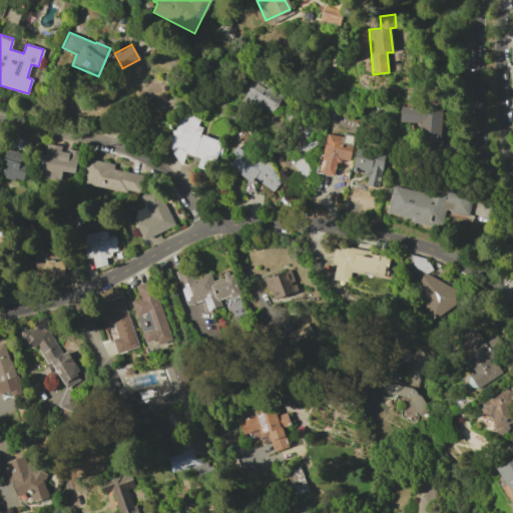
[(275,111),(282,93),(249,81),(243,100),(275,111)]
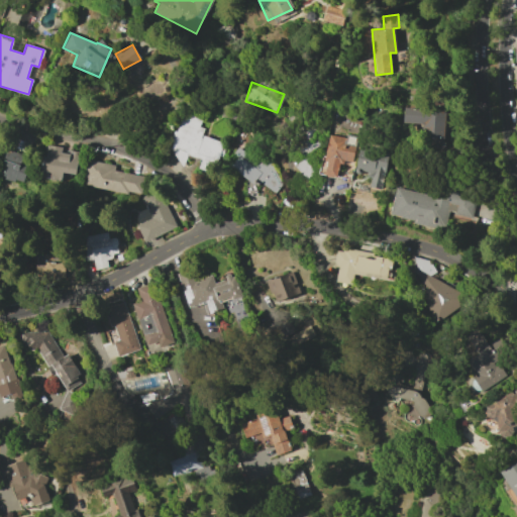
[(445,109),(404,108),(403,123),(423,124),(422,148),(443,149),(445,109)]
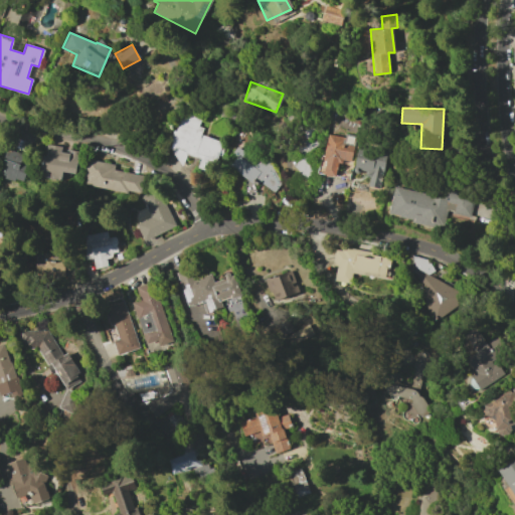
[(167,154),(184,159),(185,154),(199,159),(197,168),(212,172),(221,141),(200,135),(202,127),(198,126),(200,118),(179,112),(167,154)]
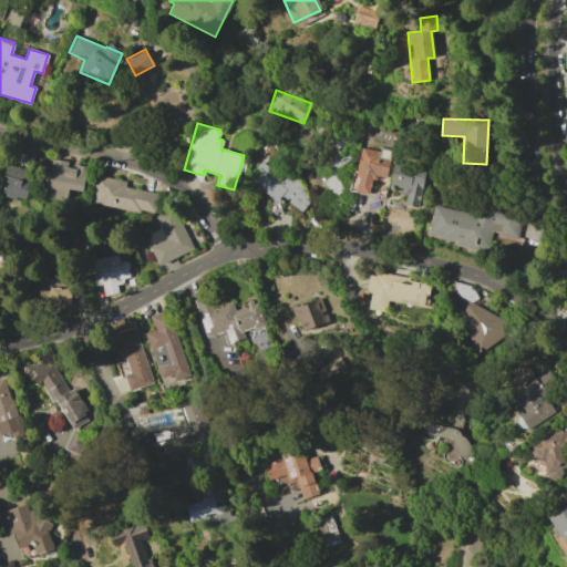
[(322,183),(336,197),(344,188),(332,175),(351,158),(341,148),(343,146),(341,144),(322,161),(333,173),(322,183)]
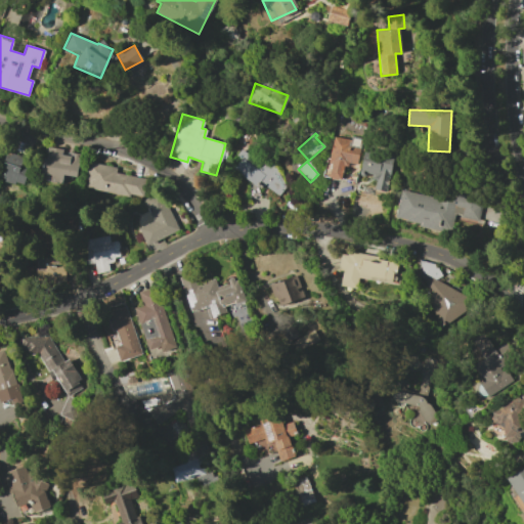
[(357,165),(360,140),(332,136),(325,178),(341,180),(343,163),(357,165)]
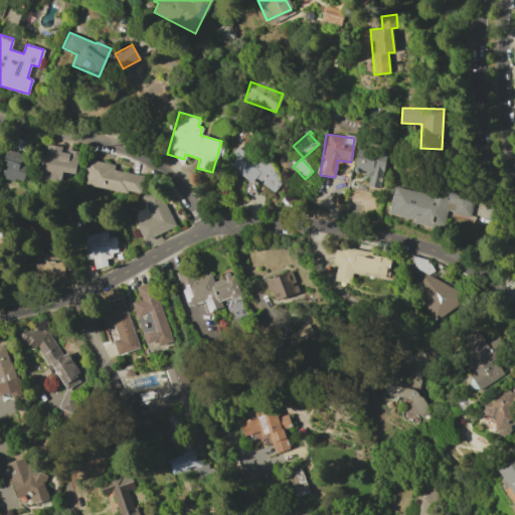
[(74,174),(78,153),(60,150),(61,147),(46,144),(40,177),(60,180),(61,171),(74,174)]
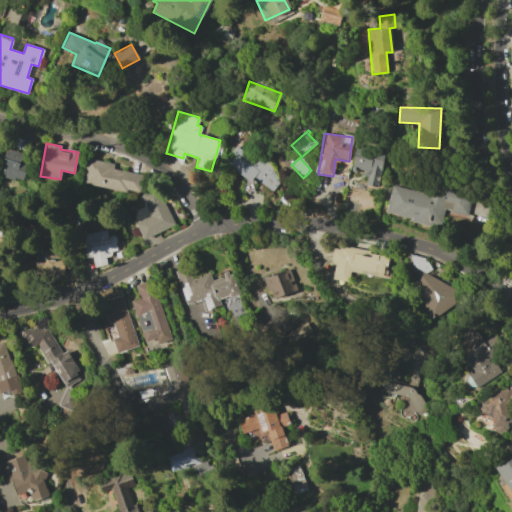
[(250,181),(252,177),(273,190),(282,176),(236,146),(224,164),(250,181)]
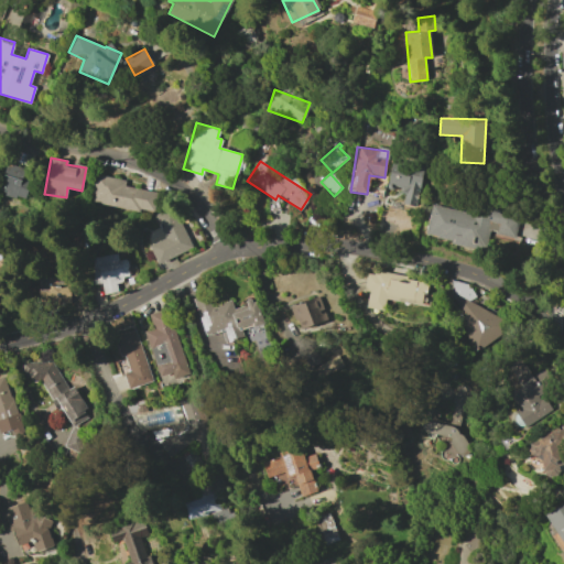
[(415,206),(423,167),(392,161),(386,188),(404,193),(402,204),(415,206)]
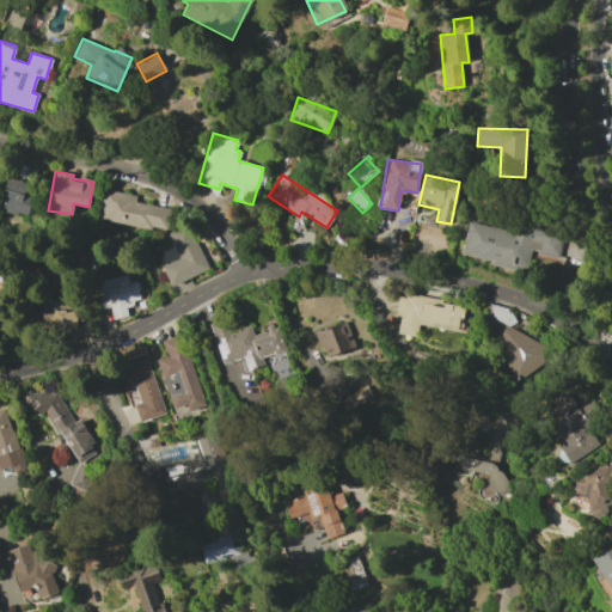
[(0,202),(0,208),(25,216),(35,184),(7,177),(0,202)]
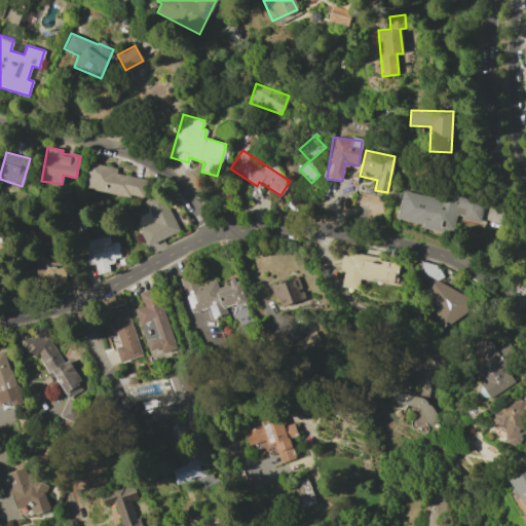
[(148,177),(91,165),(86,189),(143,200),(148,177)]
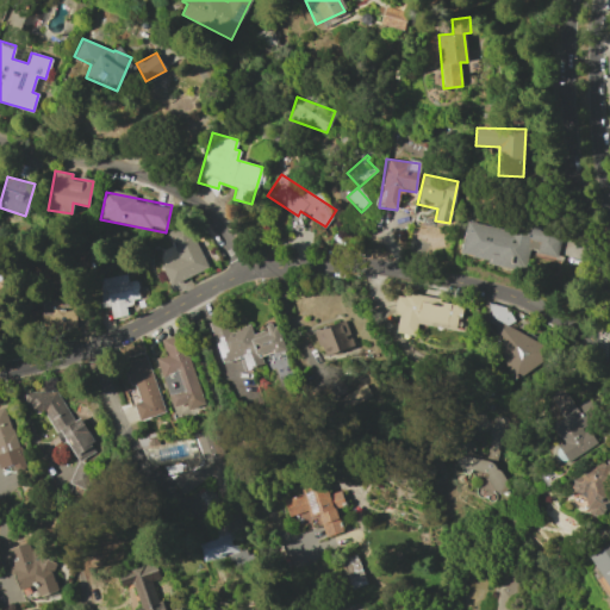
[(556,256),(561,236),(467,217),(459,256),(526,269),(529,251),(556,256)]
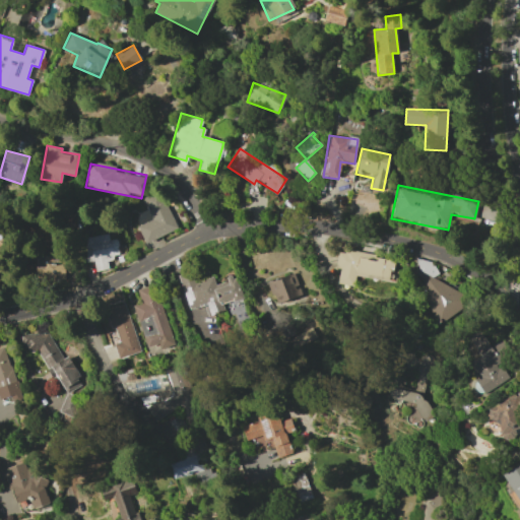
[(178,228),(158,191),(142,200),(152,219),(137,228),(146,244),(178,228)]
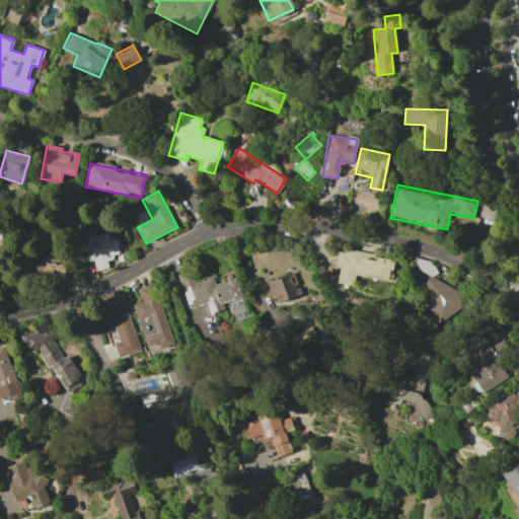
[(85,261),(93,261),(93,270),(106,270),(106,257),(118,256),(117,238),(107,239),(107,234),(84,235),(85,261)]
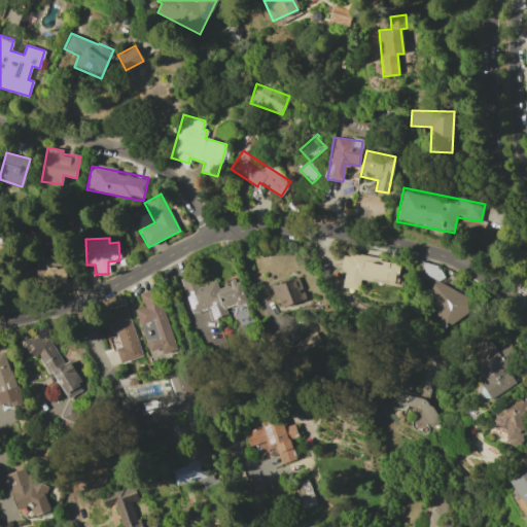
[(394,285),(398,261),(343,253),(340,273),(345,273),(342,287),(358,290),(360,280),(394,285)]
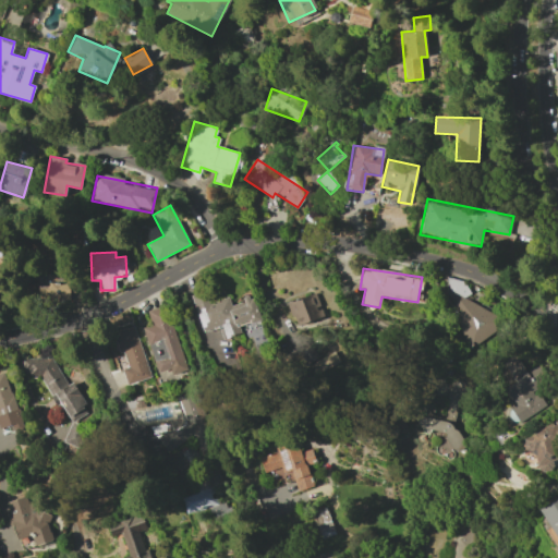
[(70,302),(69,279),(61,279),(60,274),(38,275),(39,303),(70,302)]
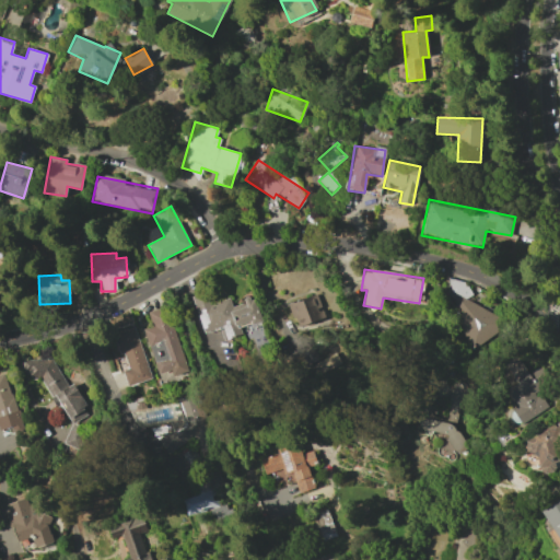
[(498,330),(474,293),(470,295),(457,275),(443,283),(447,290),(440,295),(473,347),(498,330)]
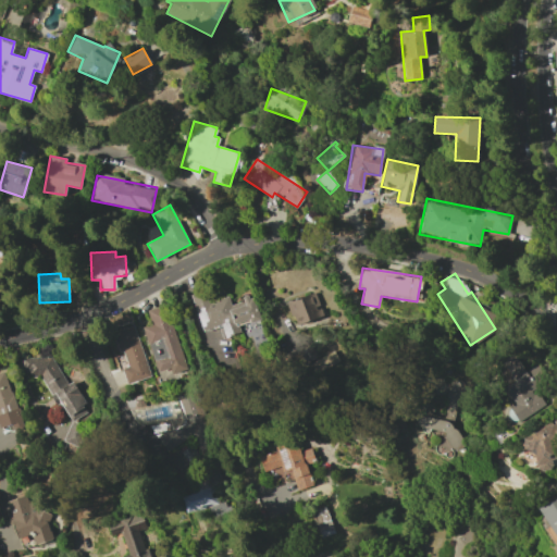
[(192,295),(201,331),(218,325),(222,338),(240,333),(238,326),(260,320),(252,295),(243,298),(244,300),(231,305),(227,295),(209,301),(206,291),(192,295)]
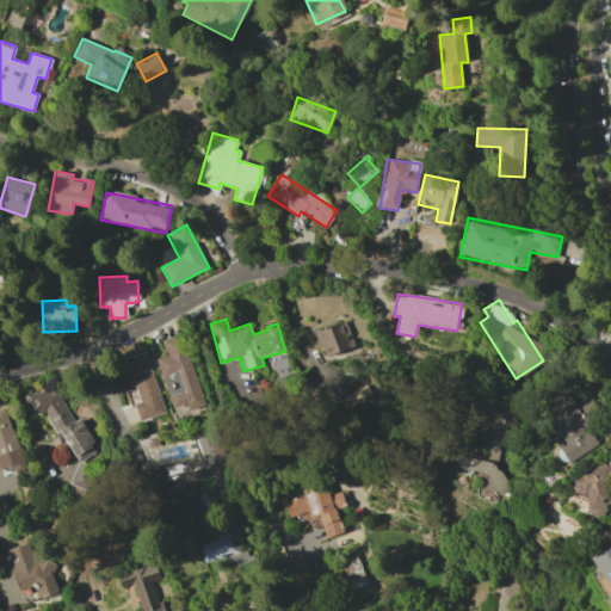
[(326,358),(355,346),(344,320),(315,332),(326,358)]
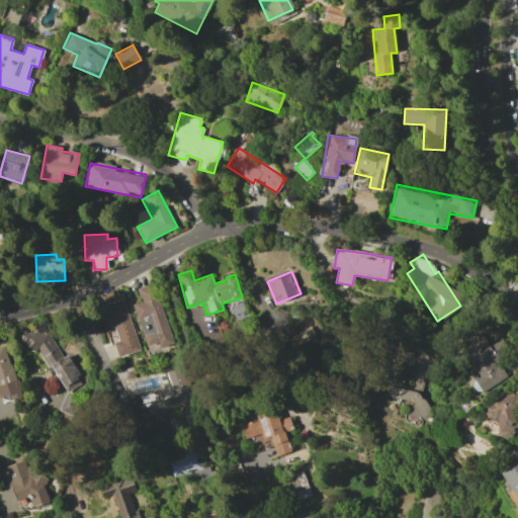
[(174,343),(152,282),(136,288),(141,301),(132,305),(147,346),(158,343),(160,348),(174,343)]
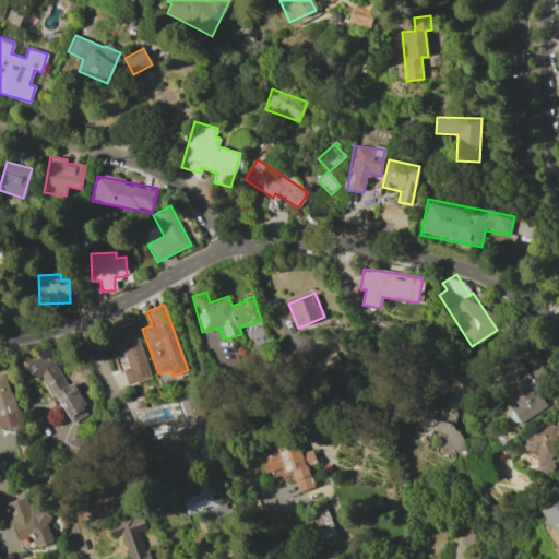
[(151,378),(133,323),(111,331),(119,353),(122,352),(128,368),(122,370),(127,385),(151,378)]
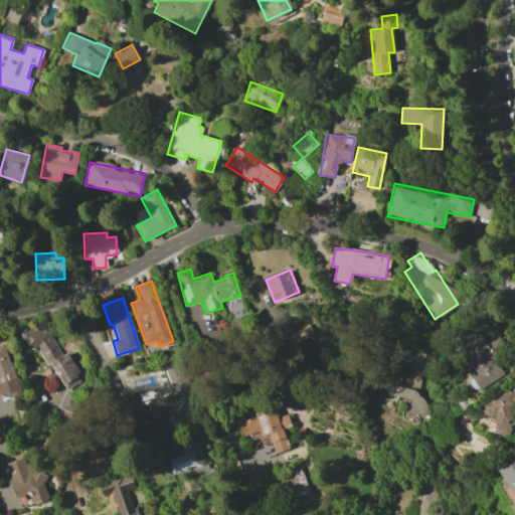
[(61,356),(44,325),(22,337),(29,349),(35,346),(51,375),(56,373),(65,389),(81,380),(66,353),(61,356)]
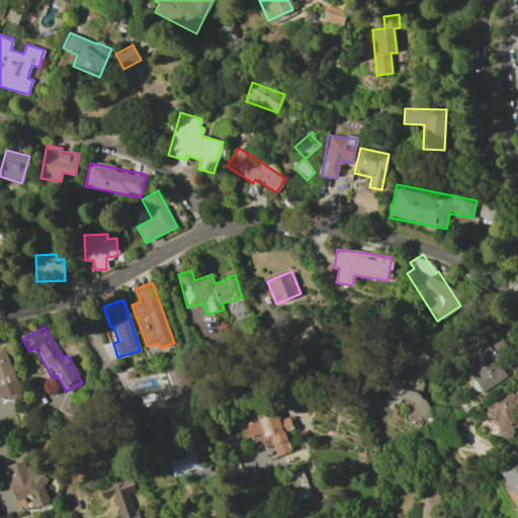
[(284,337),(287,347),(315,338),(312,328),(284,337)]
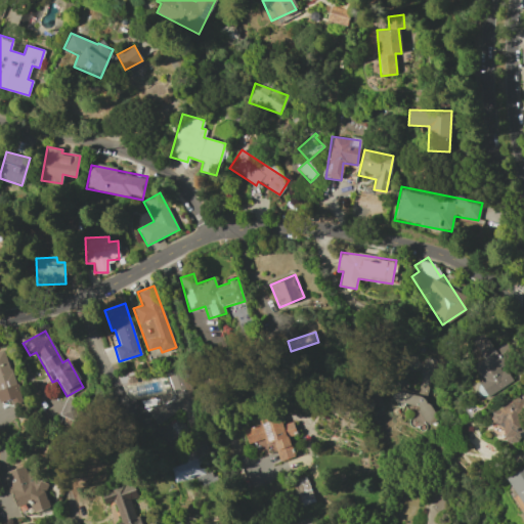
[(513,382),(504,364),(514,359),(506,342),(493,349),(485,335),(471,343),(479,358),(471,362),(488,395),(513,382)]
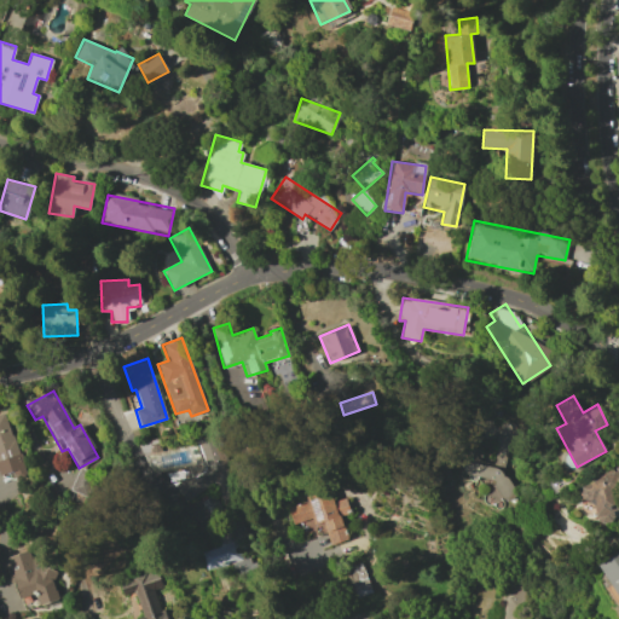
[(0,414),(0,474),(13,472),(15,479),(23,476),(7,412),(0,414)]
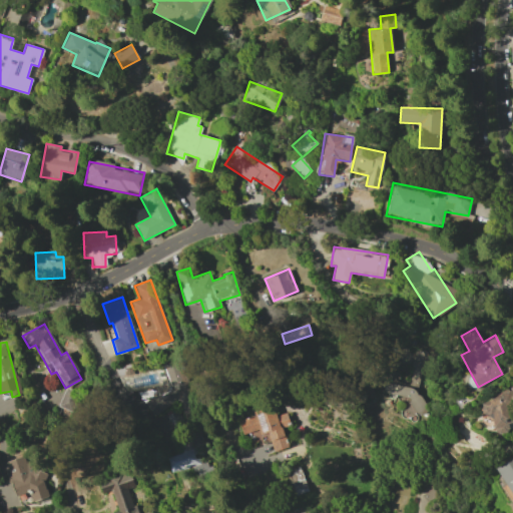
[(386,383),(384,395),(414,400),(412,412),(424,414),(427,397),(418,396),(425,352),(414,350),(408,386),(386,383)]
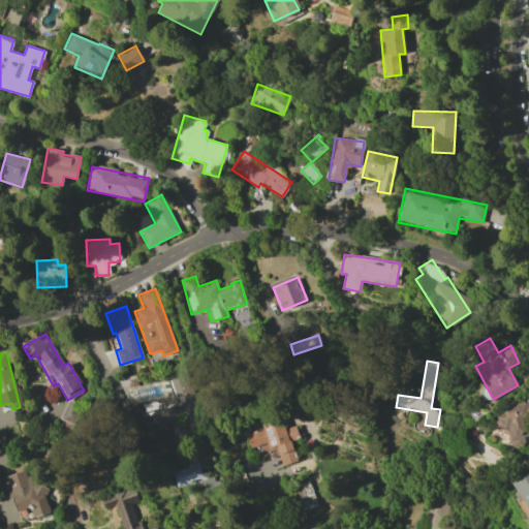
[(157,429),(173,418),(188,415),(189,423),(197,421),(192,394),(184,380),(182,372),(173,374),(163,380),(129,386),(124,379),(121,380),(122,389),(125,394),(127,405),(141,403),(157,429)]
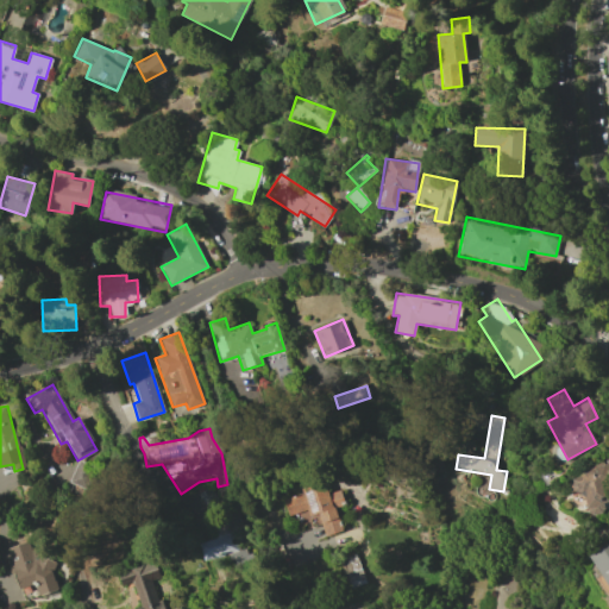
[(87,489),(93,465),(76,460),(69,484),(87,489)]
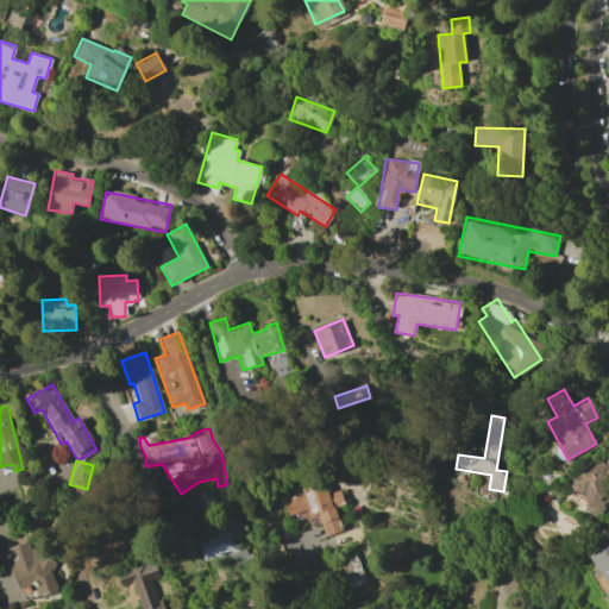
[(325,537),(341,531),(334,509),(345,504),(339,489),(326,494),(322,484),(282,498),(289,516),(299,513),(302,525),(319,519),(325,537)]
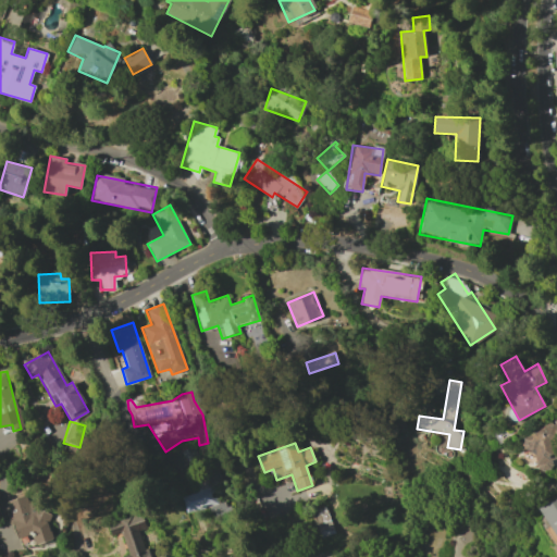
[(186,512),(210,506),(213,517),(229,512),(224,497),(213,500),(210,489),(182,496),(186,512)]
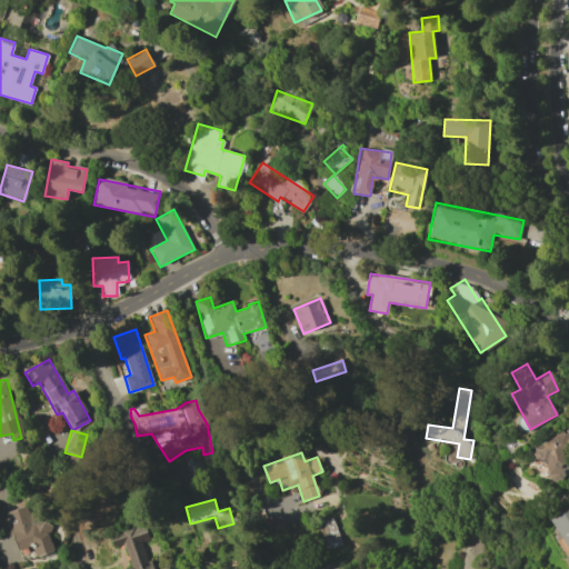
[(53,551),(47,530),(40,510),(28,513),(26,506),(5,512),(18,550),(32,546),(37,557),(53,551)]
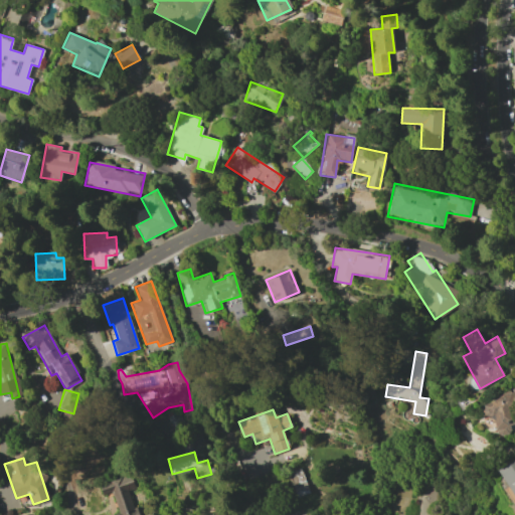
[(514,496),(514,459),(500,468),(514,496)]
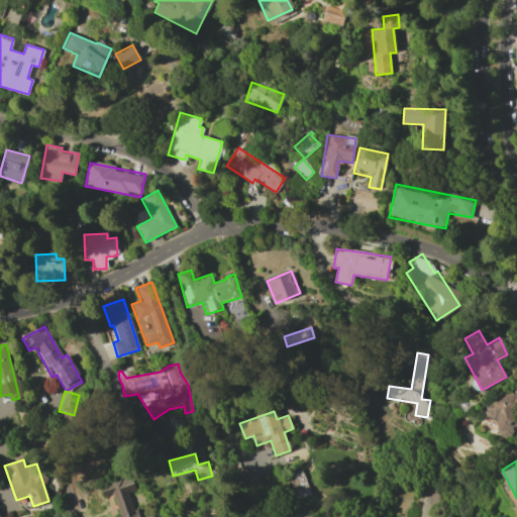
[(309,497),(303,471),(288,475),(294,500),(309,497)]
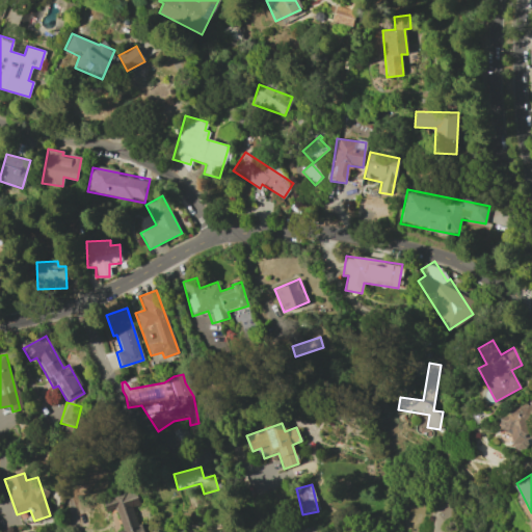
[(141,531),(133,506),(139,505),(134,489),(102,499),(105,511),(115,508),(122,529),(117,530),(117,531),(141,531)]
